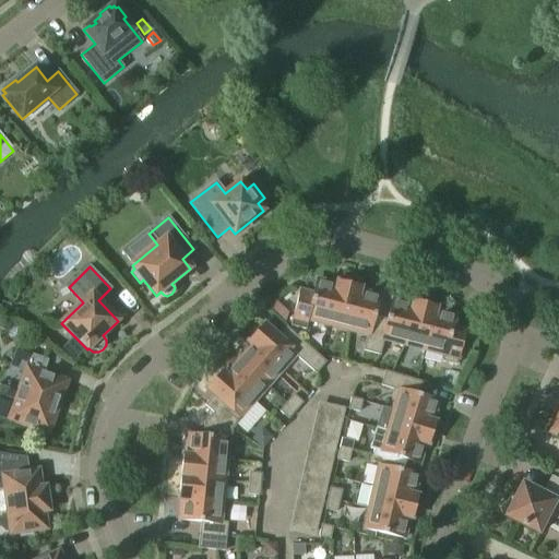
[(328,324),(339,283),(337,282),(336,288),(330,286),(328,283),(317,280),(312,296),(300,293),(292,325),(306,330),(308,320),(328,324)]
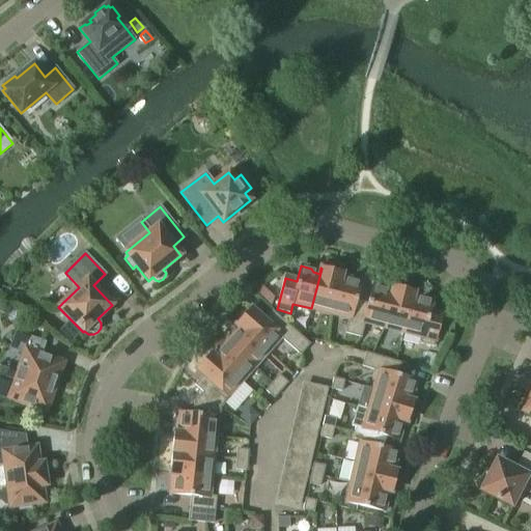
[(331,313),(341,274),(322,269),(311,308),(331,313)]
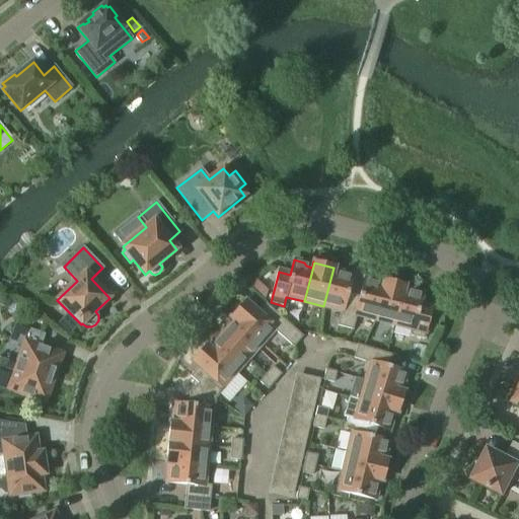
[(342,311),(343,311),(347,294),(348,294),(353,275),(343,273),(339,275),(334,273),(335,268),(334,268),(323,306),(342,311)]
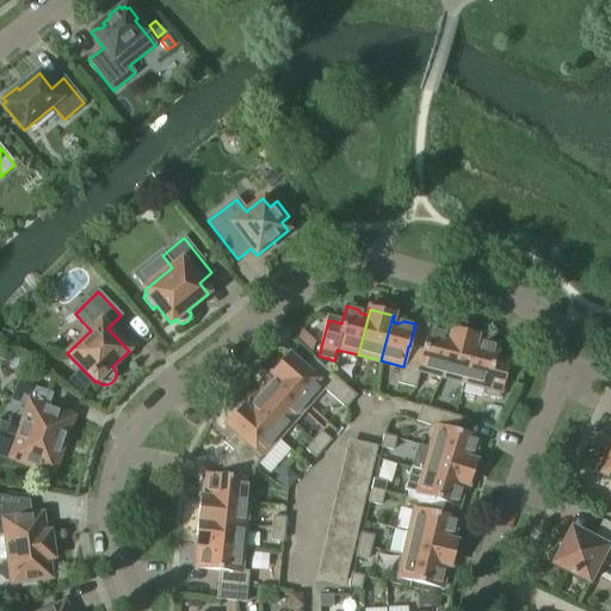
[(423,350),(409,346),(408,346),(403,366),(402,366),(401,374),(418,378),(420,371),(440,376),(454,331),(451,329),(450,337),(444,334),(442,331),(429,327),(423,350)]
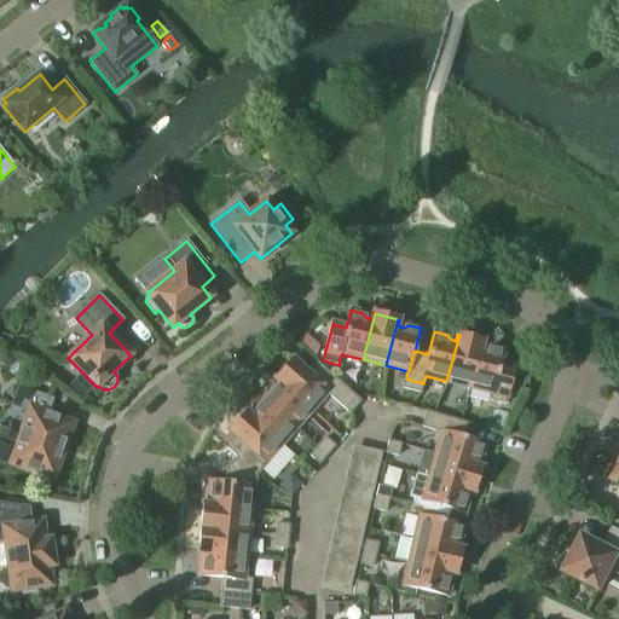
[(298,342),(316,359),(319,347),(305,334),(298,342)]
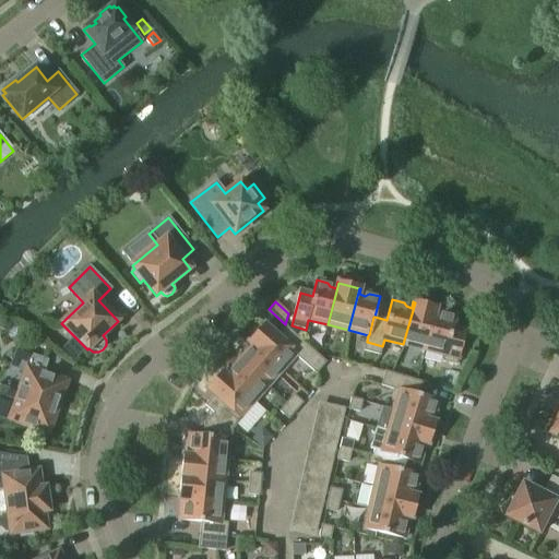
[(403,344),(425,349),(436,307),(415,302),(403,344)]
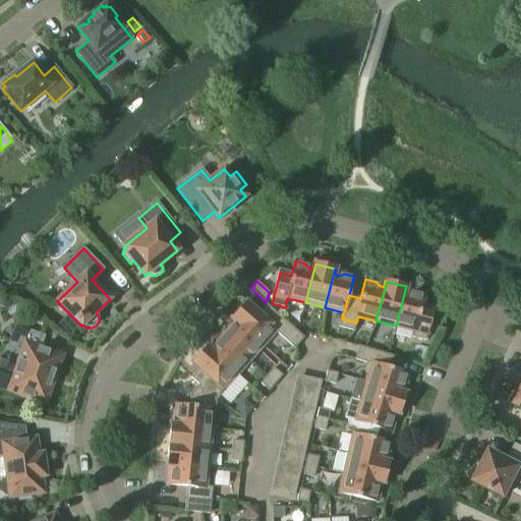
[(406,286),(396,326),(413,331),(412,337),(425,340),(431,316),(433,308),(422,305),(424,294),(414,292),(411,294),(405,292),(407,287),(406,286)]
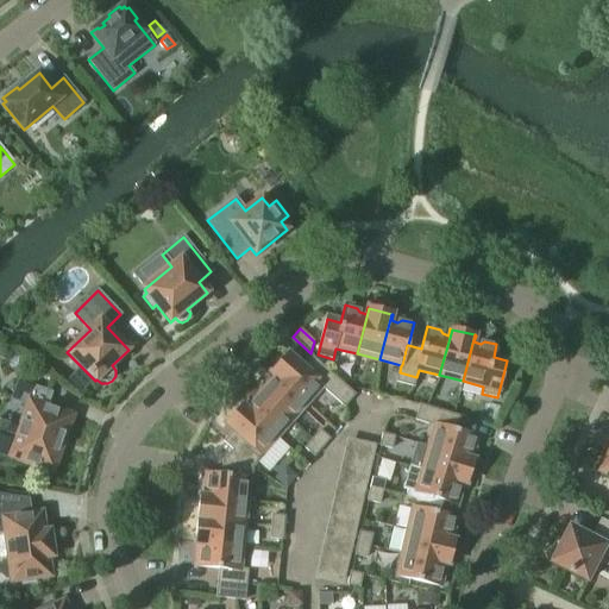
[(321,387),(324,388),(334,376),(313,357),(303,368),(288,353),(271,372),(307,403),(321,387)]
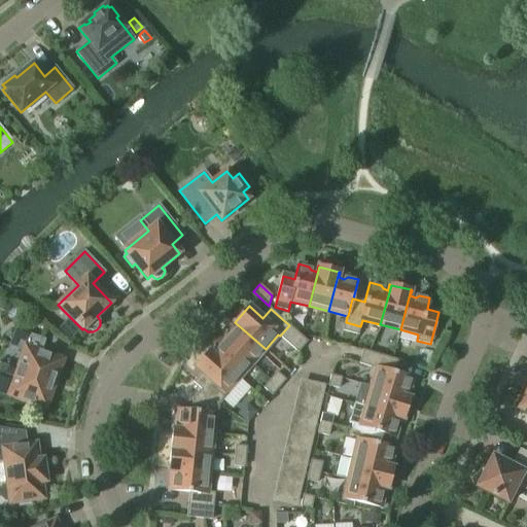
[(81,328),(70,317),(56,331),(68,342),(81,328)]
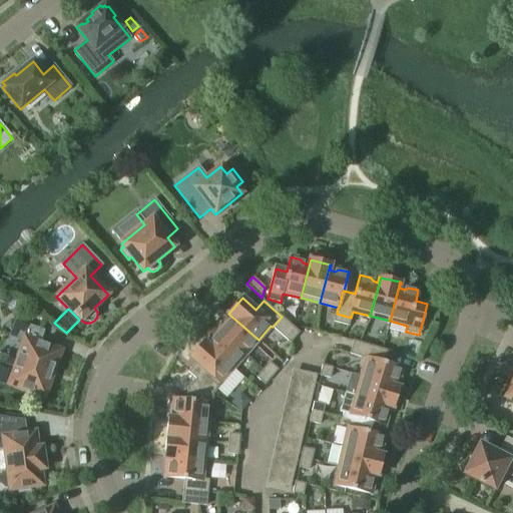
[(259,340),(228,314),(227,315),(231,318),(228,322),(224,323),(217,330),(245,354),(259,340)]
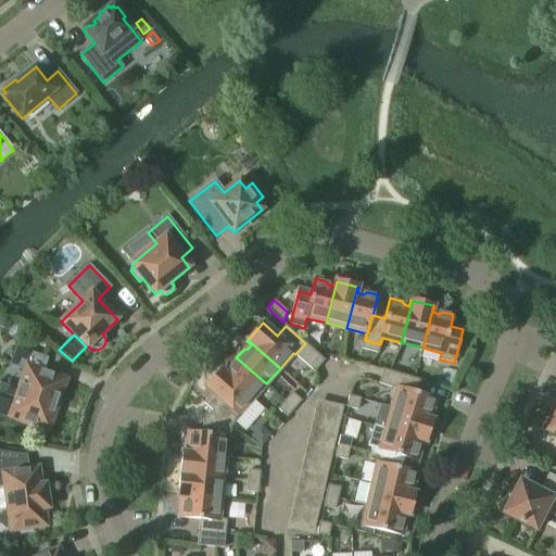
[(378,353),(380,344),(365,340),(362,349),(378,353)]
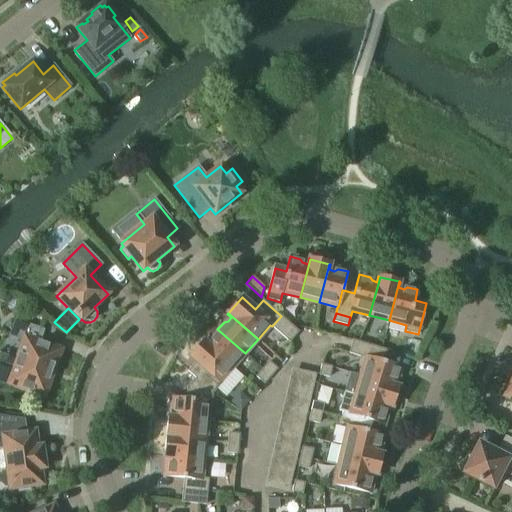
[(281,316),(272,326),(289,342),(298,332),(281,316)]
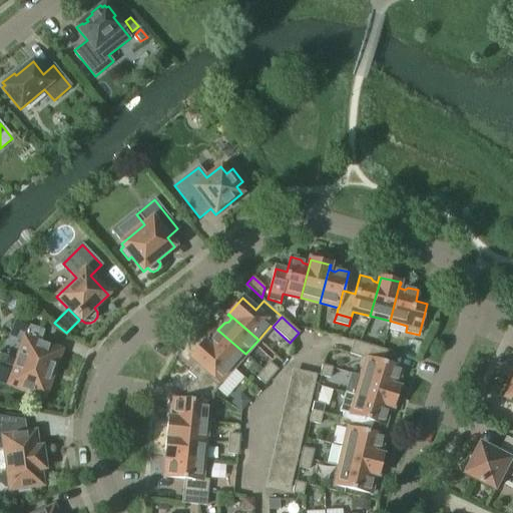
[(53,371),(54,371),(61,351),(39,343),(43,331),(16,322),(10,337),(24,341),(23,343),(25,344),(25,343),(24,343),(26,340),(29,341),(21,364),(18,363),(16,362),(17,361),(1,355),(0,356),(0,385),(7,388),(8,384),(44,397),(52,377),(50,377),(53,371)]
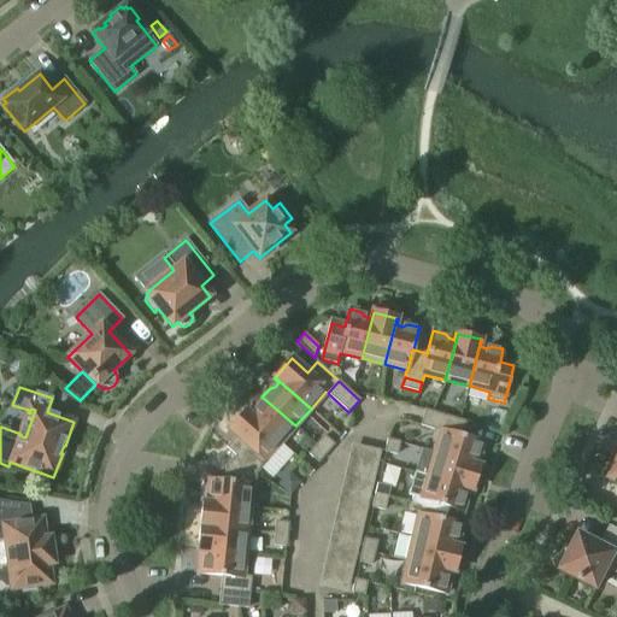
[(295,425),(262,397),(254,405),(254,410),(251,415),(246,410),(245,411),(280,444),(295,425)]
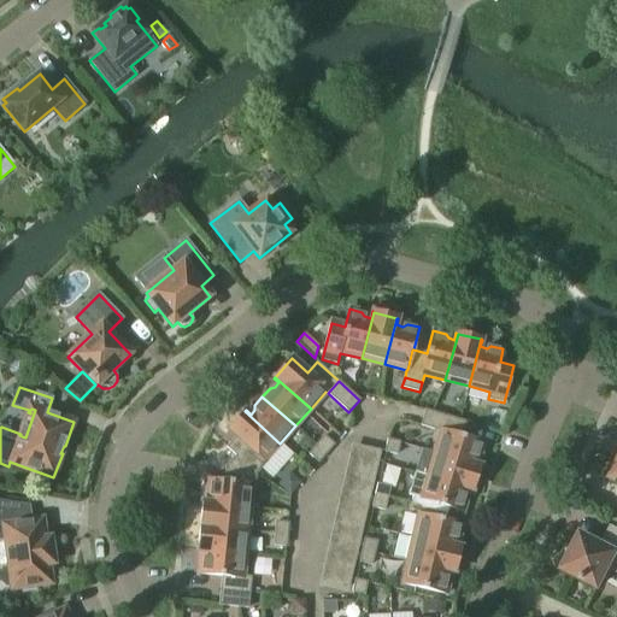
[(421,425),(433,429),(438,413),(425,410),(421,425)]
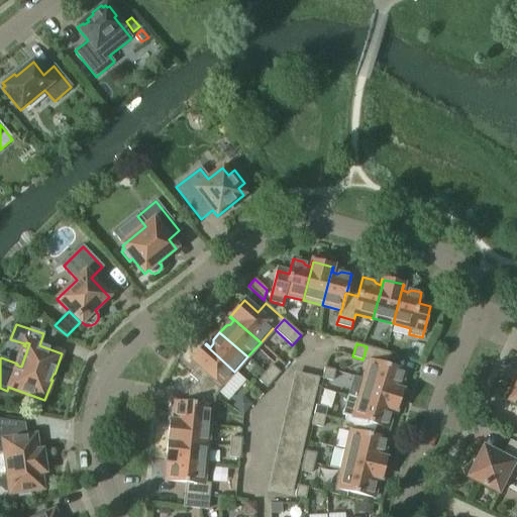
[(234,372),(205,344),(191,359),(198,367),(190,376),(198,383),(198,382),(214,397),(223,387),(222,386),(234,372)]
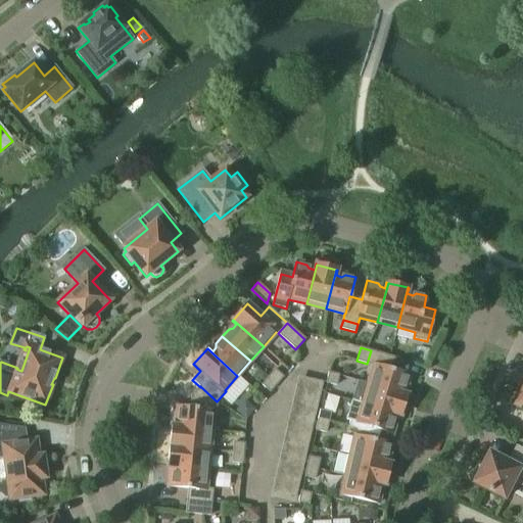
[(373,366),(368,384),(407,396),(407,395),(401,393),(403,388),(407,386),(410,376),(391,370),(394,359),(371,350),(367,364),(373,366)]
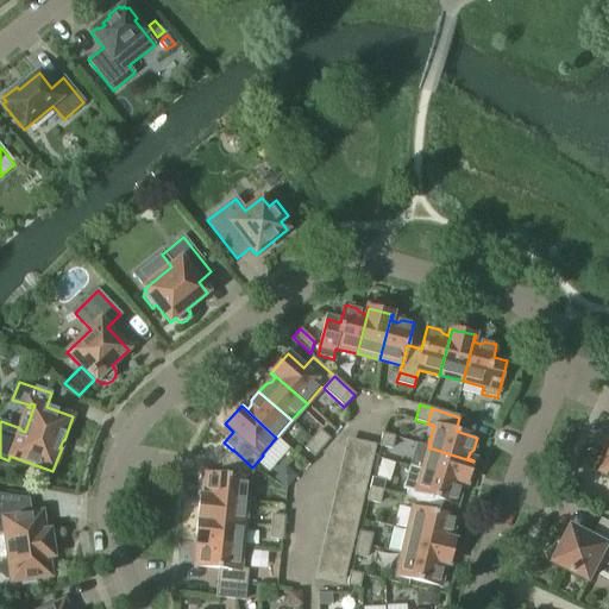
[(322,447),(330,439),(320,431),(313,440),(322,447)]
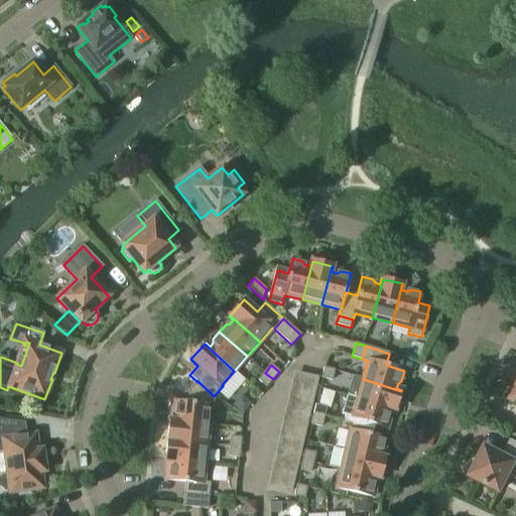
[(335,370),(325,368),(321,378),(332,380),(335,370)]
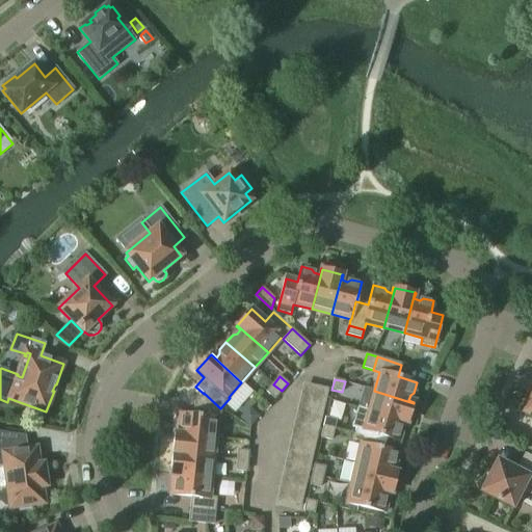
[(276,504),(302,509),(329,388),(304,381),(276,504)]
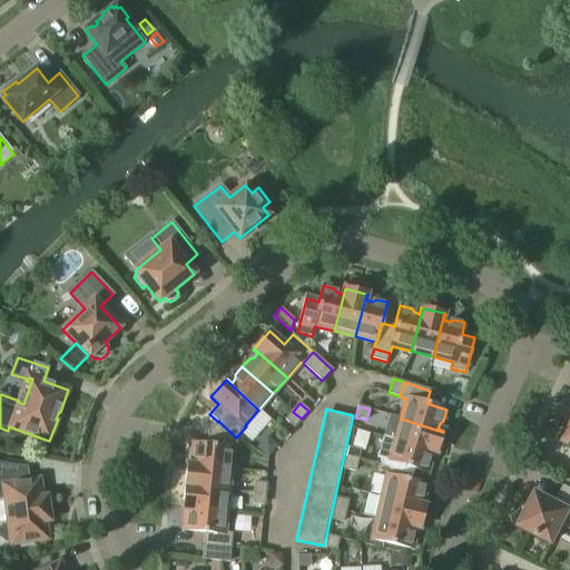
[(302,419),(293,412),(285,420),(295,428),(302,419)]
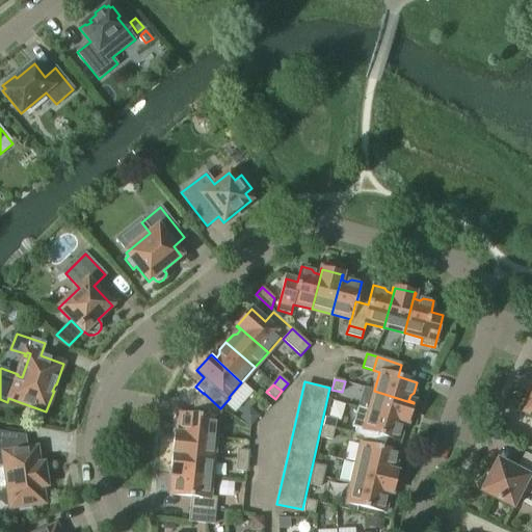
[(414,403),(374,391),(368,410),(407,423),(414,403)]
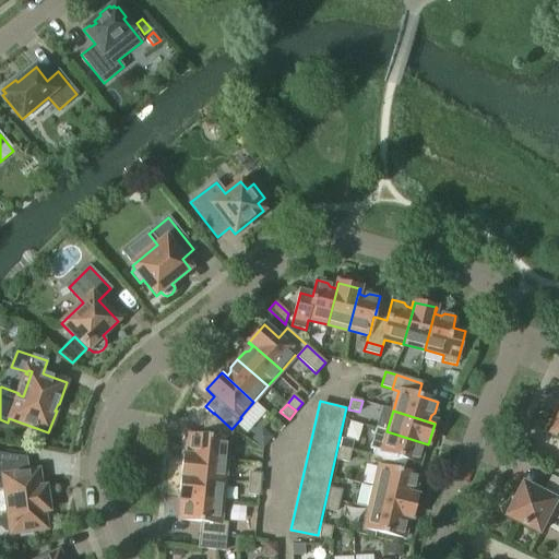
[(232,429),(214,413),(214,414),(205,424),(204,436),(189,435),(188,445),(190,449),(189,455),(183,454),(183,455),(226,461),(228,440),(230,440),(232,429)]
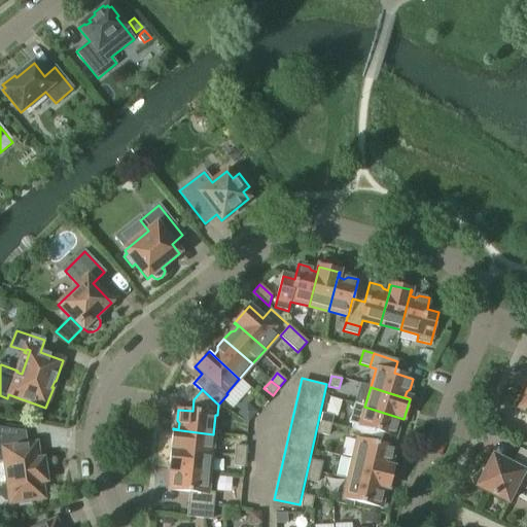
[(403,420),(403,419),(364,407),(354,403),(349,423),(352,424),(351,431),(381,438),(383,433),(395,437),(398,427),(396,423),(398,418),(403,420)]
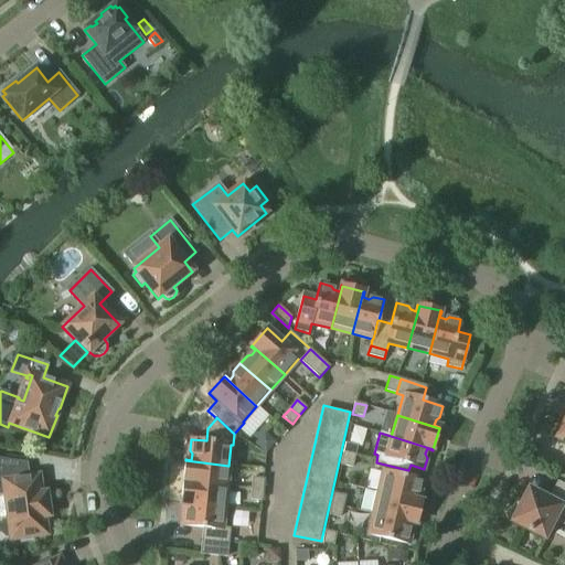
[(354,457),(356,446),(345,444),(343,454),(354,457)]
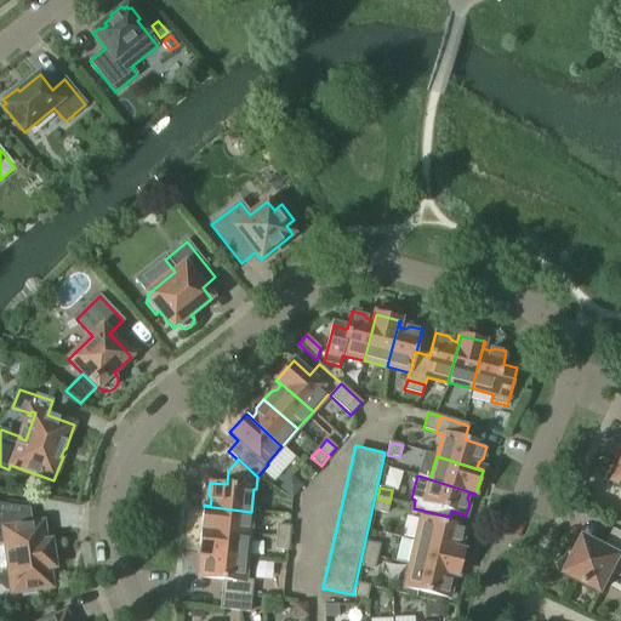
[(389,502),(377,499),(375,511),(387,514),(389,502)]
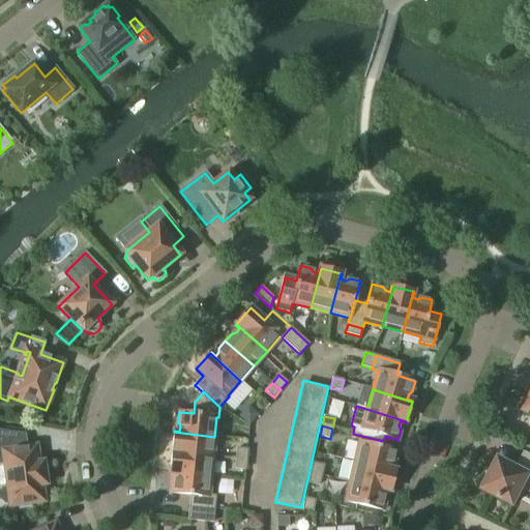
[(0,431),(0,463),(5,464),(7,487),(3,489),(0,494),(1,499),(4,503),(10,504),(10,506),(43,501),(41,486),(47,484),(43,462),(38,463),(36,446),(27,447),(25,435),(0,431)]
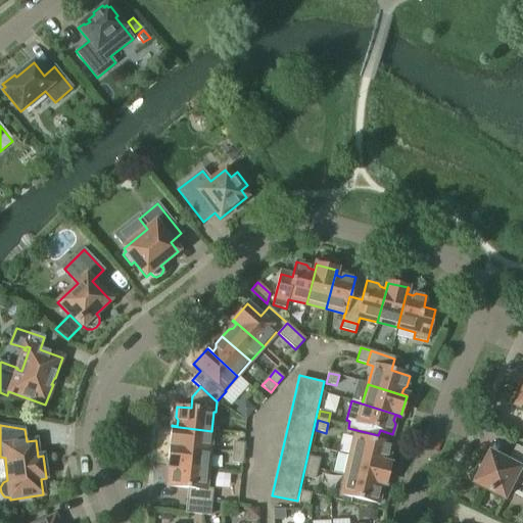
[(211,431),(172,426),(170,446),(210,450),(211,431)]
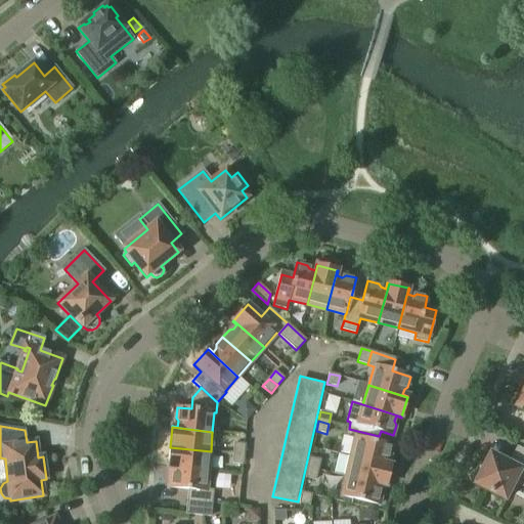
[(351,456),(391,466),(391,465),(386,464),(387,459),(390,455),(393,445),(355,437),(351,456)]
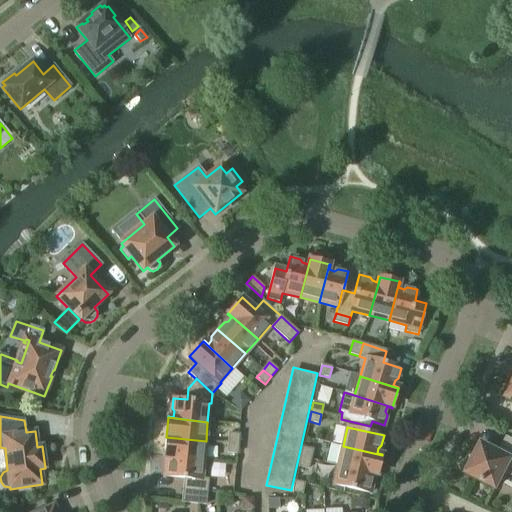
[(228,443),(238,444),(239,434),(229,433),(228,443)]
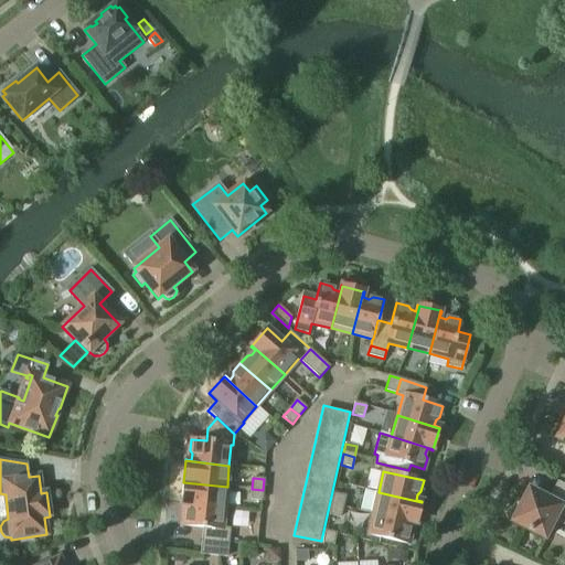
[(227,487),(183,482),(181,503),(225,508),(227,487)]
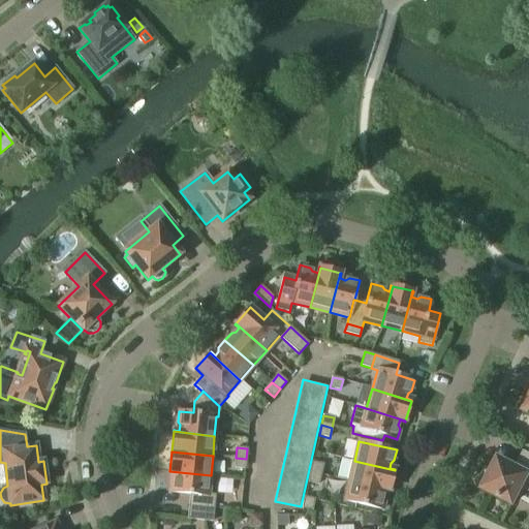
[(486,470),(479,484),(484,486),(483,488),(512,504),(522,487),(528,490),(528,454),(525,452),(517,467),(498,458),(491,472),(486,470)]
